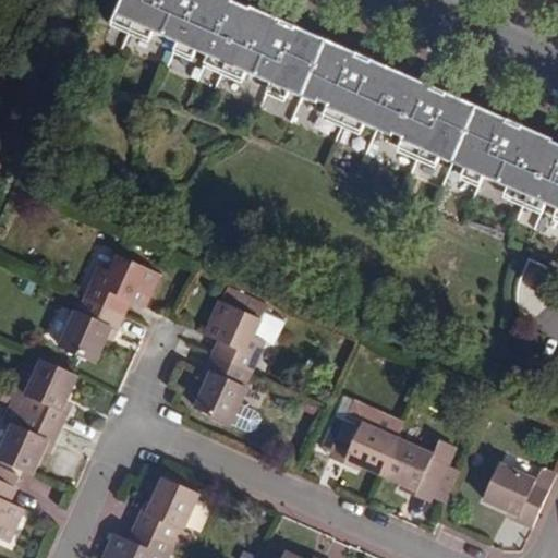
[(557,138),(240,0),(118,0),(110,17),(557,213),(557,138)]
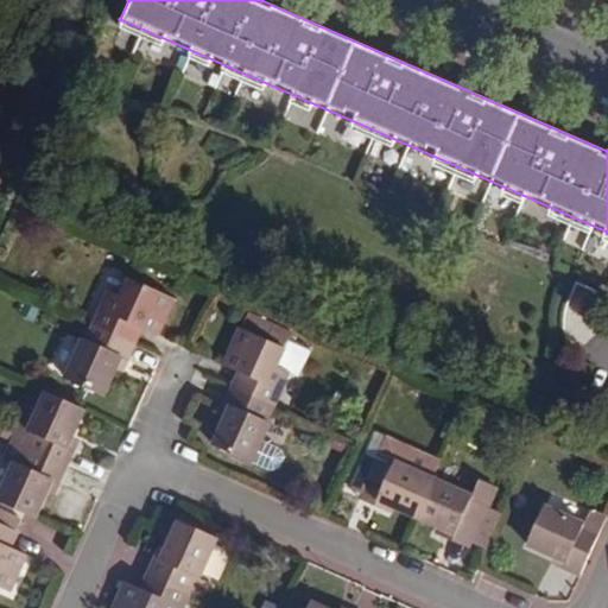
[(93,327),(127,341),(133,324),(140,328),(156,335),(173,296),(128,277),(121,296),(107,289),(90,324),(93,327)]
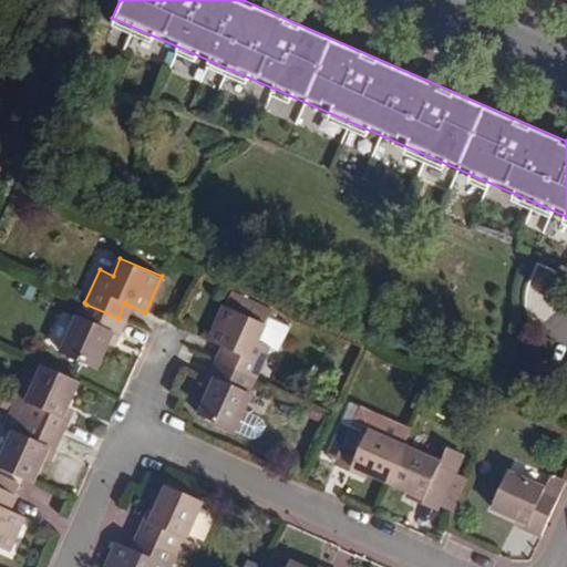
[(227,348),(220,364),(251,378),(254,380),(268,346),(257,339),(265,321),(241,311),(248,298),(230,290),(224,303),(222,302),(205,339),(220,346),(227,348)]
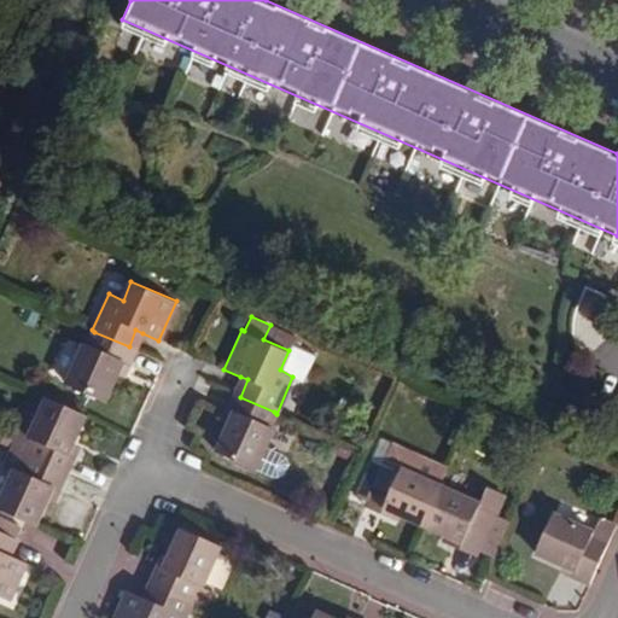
[(135,330),(129,347),(135,349),(143,333),(135,330)]
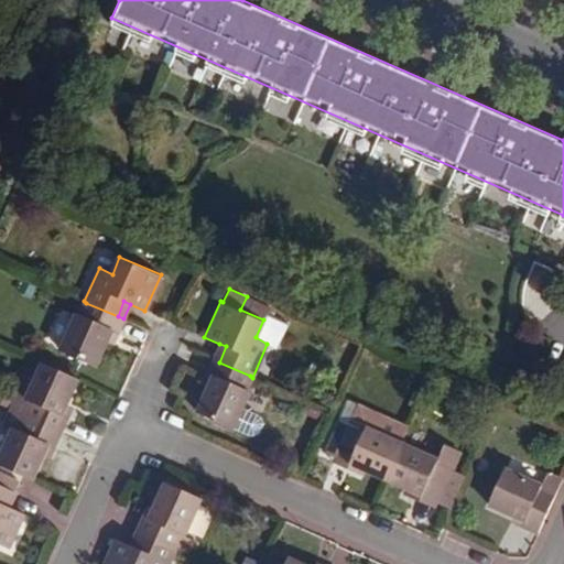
[(123,318),(118,316),(86,303),(79,318),(74,316),(58,351),(96,367),(106,343),(110,333),(116,335),(123,318)]
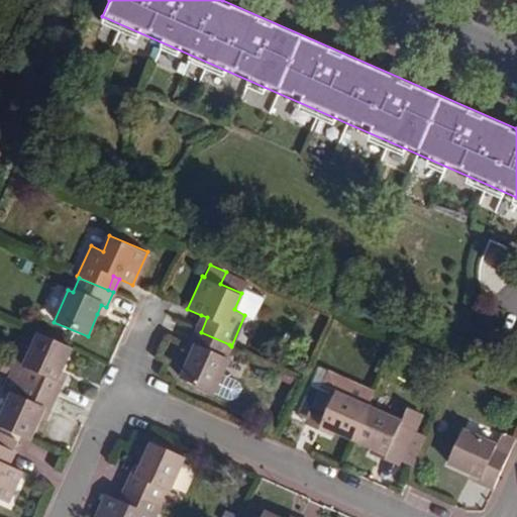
[(241,293),(234,309),(244,315),(252,318),(264,293),(244,285),(241,293)]
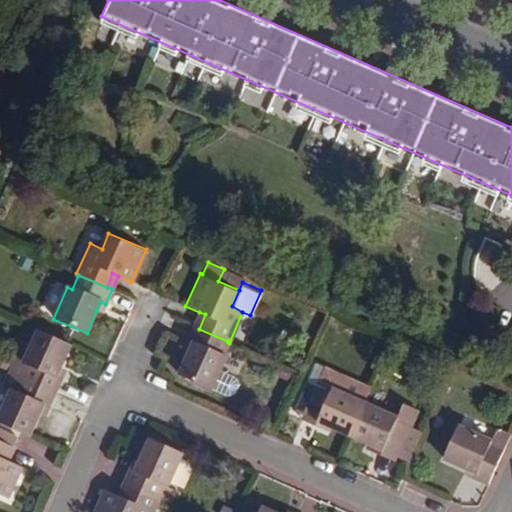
[(101,313),(105,304),(100,302),(96,311),(101,313)]
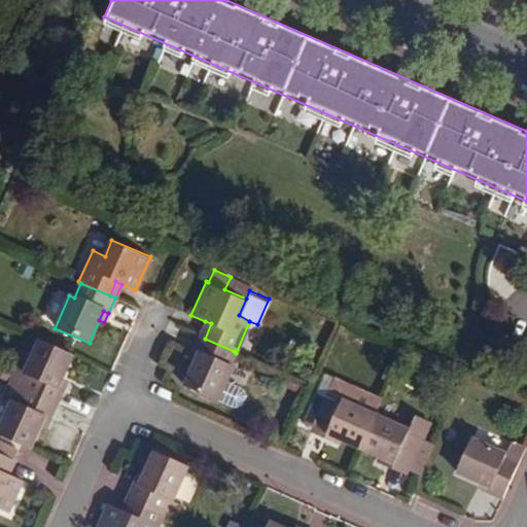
[(199,336),(205,339),(211,323),(205,321),(199,336)]
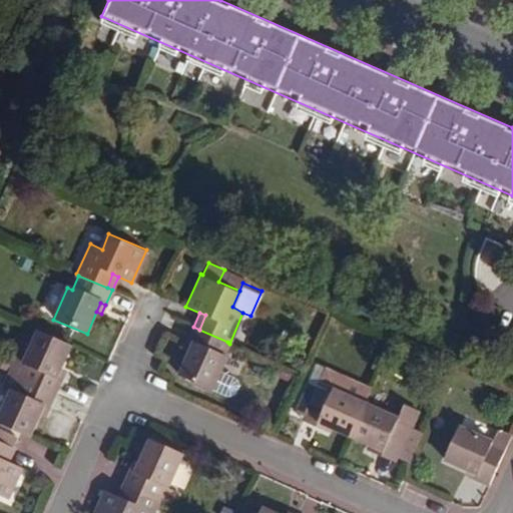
[(221,356),(227,342),(199,330),(193,327),(186,342),(193,346),(189,354),(178,376),(212,391),(219,375),(227,359),(221,356)]
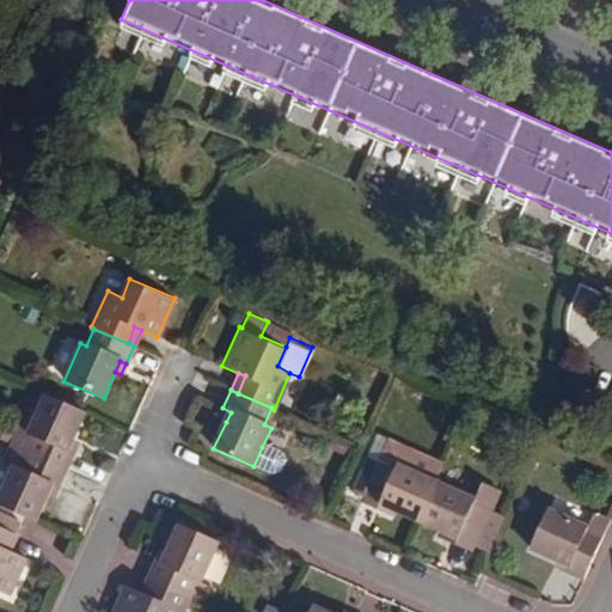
[(35,436),(28,454),(65,470),(77,440),(71,439),(81,412),(42,395),(25,432),(35,436)]
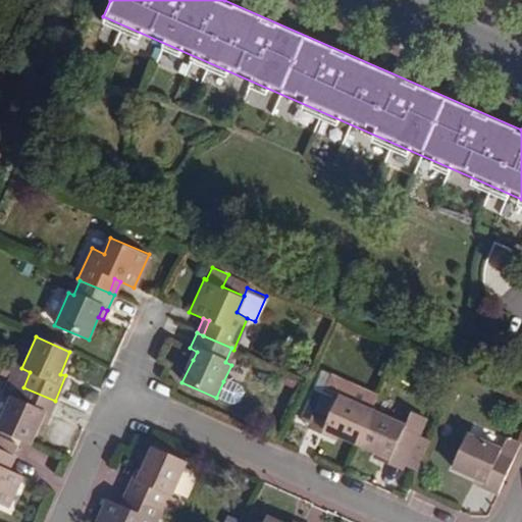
[(197,352),(190,348),(186,357),(193,360),(197,352)]
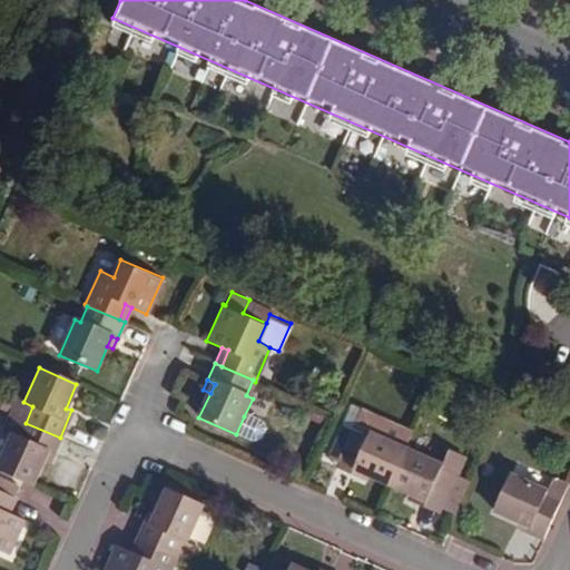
[(265,426),(244,416),(236,434),(257,444),(263,442),(267,432),(265,426)]
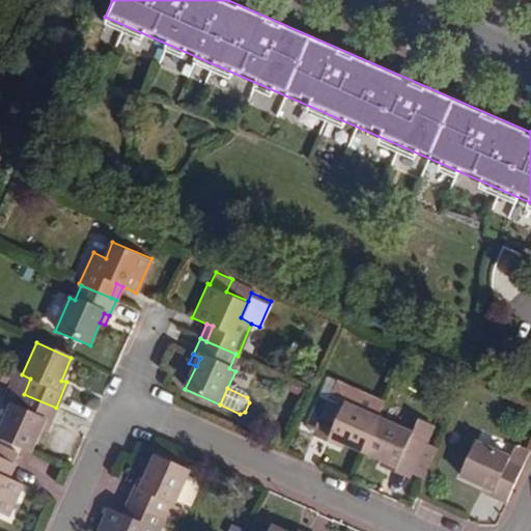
[(44,434),(56,408),(24,394),(17,409),(9,404),(0,424),(0,440),(28,453),(38,430),(44,434)]
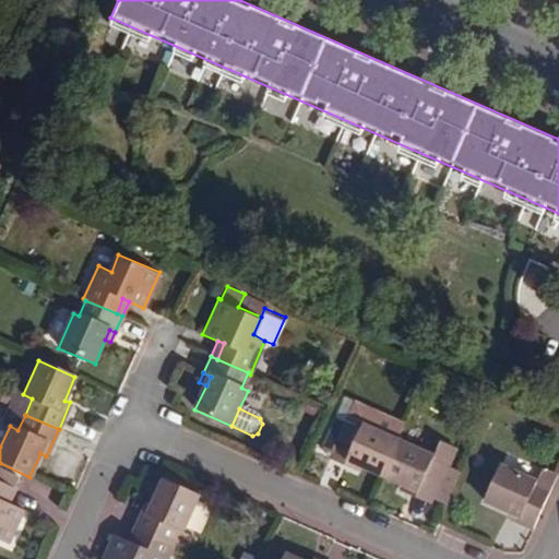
[(360,468),(381,478),(397,441),(363,425),(360,429),(336,418),(321,451),(330,455),(360,468)]
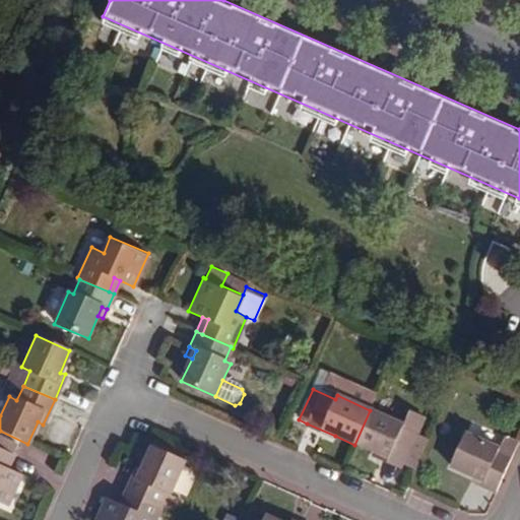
[(370,410),(354,445),(374,453),(400,464),(413,471),(426,442),(426,439),(436,417),(410,406),(403,425),(370,410)]
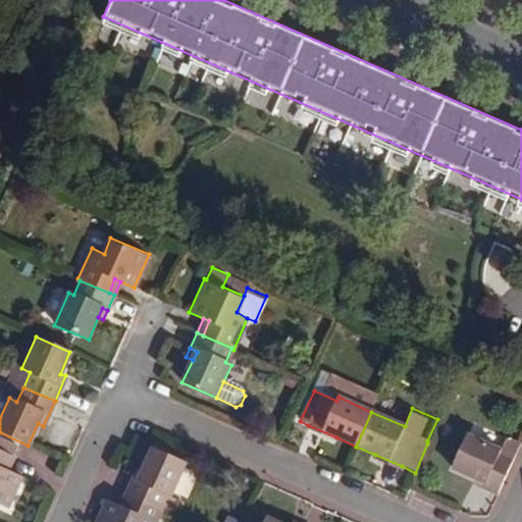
[(334,442),(336,437),(308,425),(306,430),(334,442)]
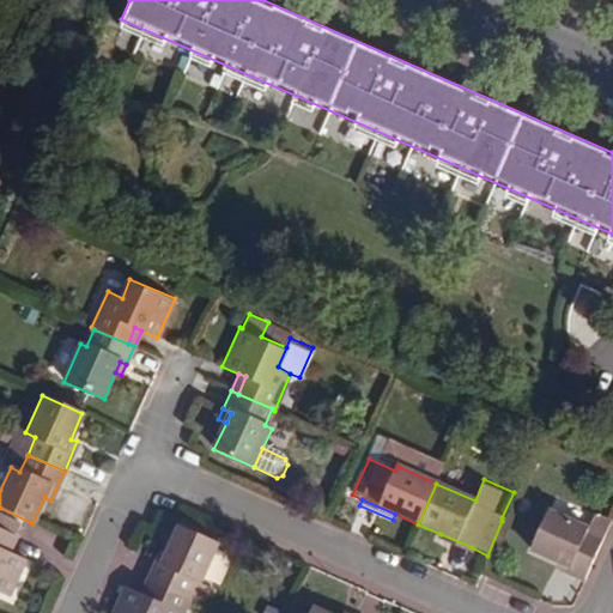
[(529,551),(556,563),(569,569),(565,575),(583,582),(610,525),(592,516),(587,529),(547,511),(529,551)]
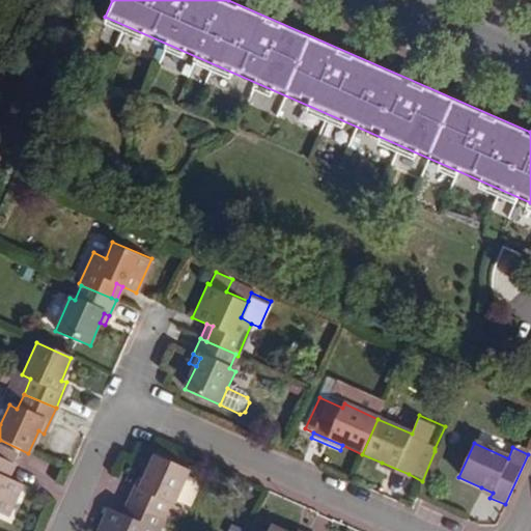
[(14,464),(15,465),(18,454),(0,447),(0,514),(6,518),(21,484),(8,478),(1,475),(8,462),(14,464)]
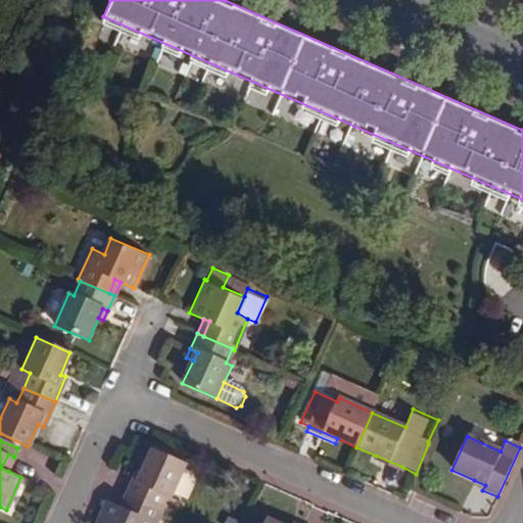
[(187,465),(152,450),(142,474),(138,483),(132,480),(126,495),(132,498),(161,511),(167,497),(171,498),(187,465)]
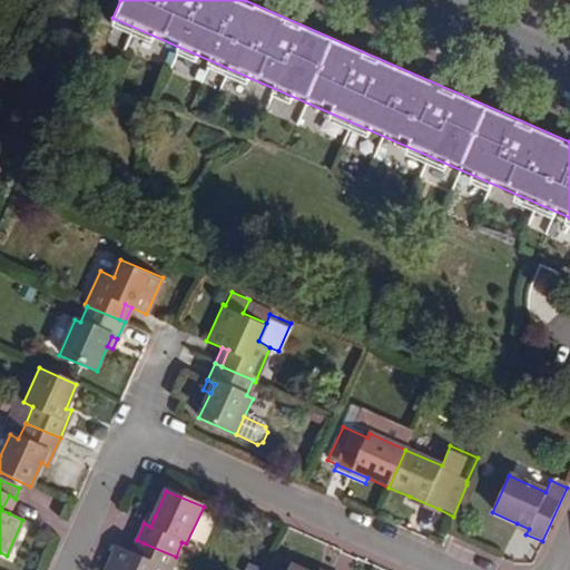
[(9,513),(16,499),(15,498),(9,495),(1,510),(9,513)]
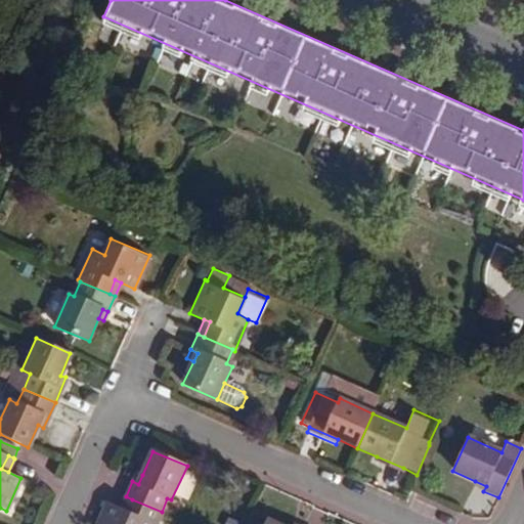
[(401,473),(403,468),(377,456),(375,462),(401,473)]
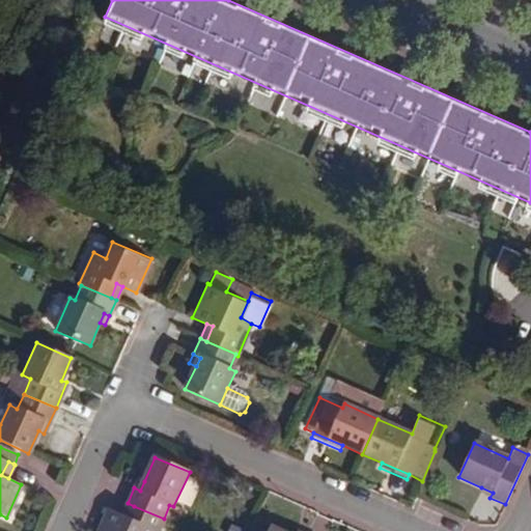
[(138,478),(134,487),(140,491),(144,481),(138,478)]
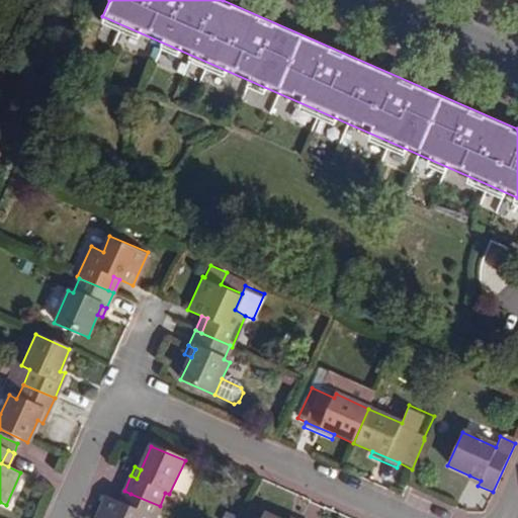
[(466,482),(478,486),(481,481),(469,476),(466,482)]
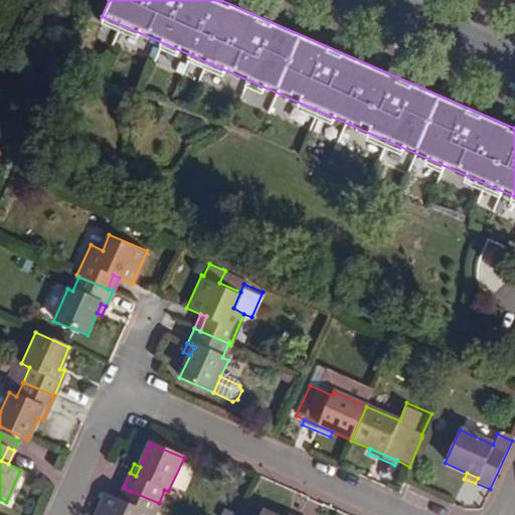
[(124,488),(118,501),(124,503),(130,491),(124,488)]
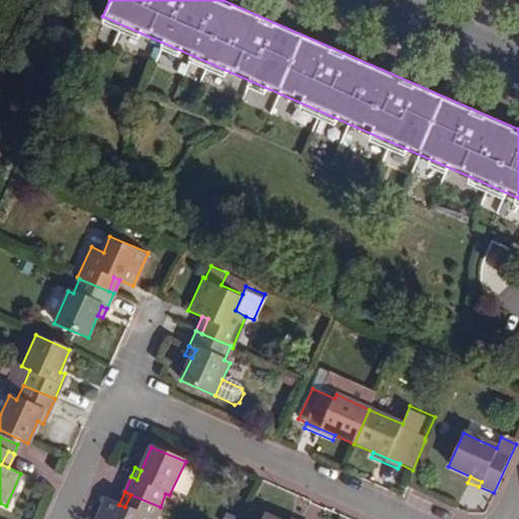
[(154,518),(160,507),(131,495),(125,507),(119,505),(105,499),(96,518),(154,518)]
